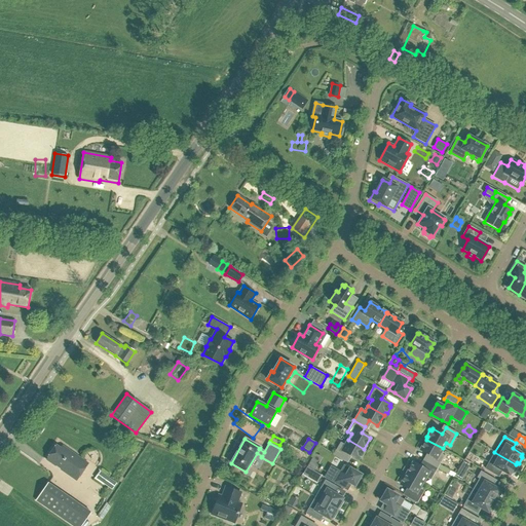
[(363,451),(364,449),(348,440),(344,446),(340,444),(334,455),(345,461),(348,455),(358,460),(359,457),(361,458),(365,452),(363,451)]
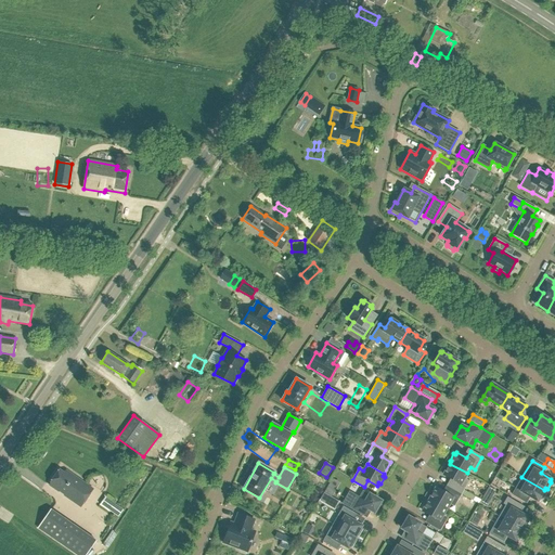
[(463,479),(467,473),(450,464),(443,475),(453,480),(449,488),(461,494),(467,482),(463,479)]
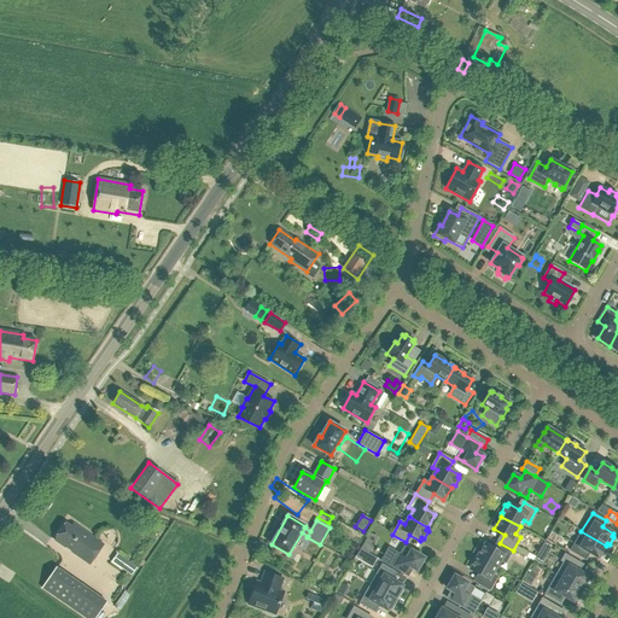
[(73,526),(66,523),(56,537),(57,538),(54,541),(91,566),(105,544),(74,524),(73,526)]
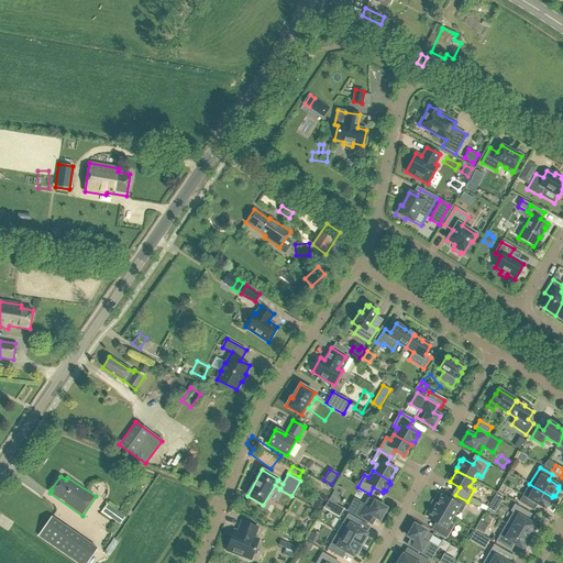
[(551,499),(552,497),(529,484),(519,501),(531,509),(534,504),(545,509),(547,506),(549,507),(552,500),(551,499)]
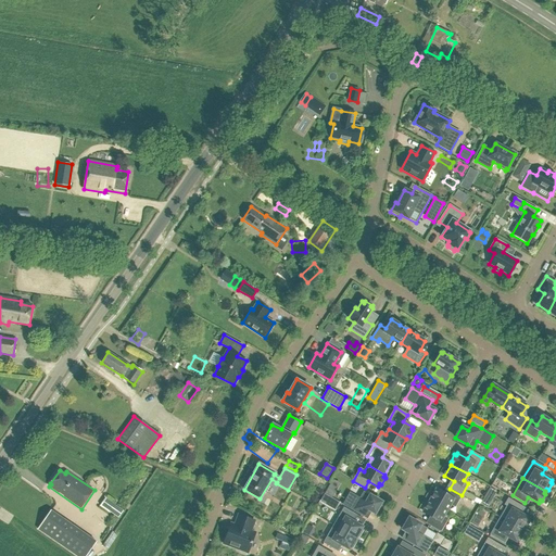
[(430,501),(446,510),(450,504),(455,507),(462,495),(450,489),(446,495),(437,489),(430,501)]
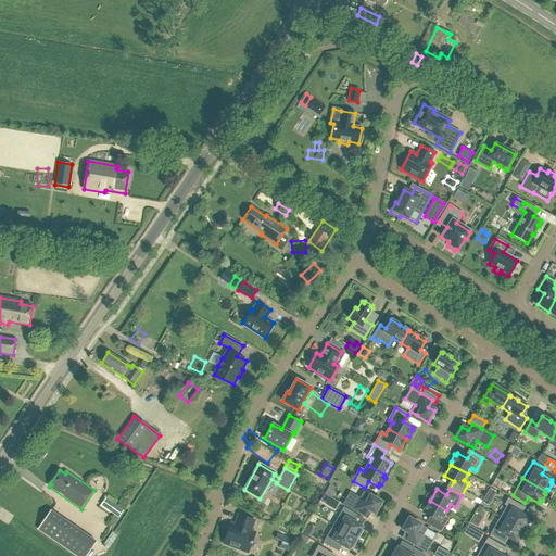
[(369,496),(363,493),(359,500),(350,493),(343,505),(364,517),(368,510),(375,514),(381,502),(369,495),(369,496)]
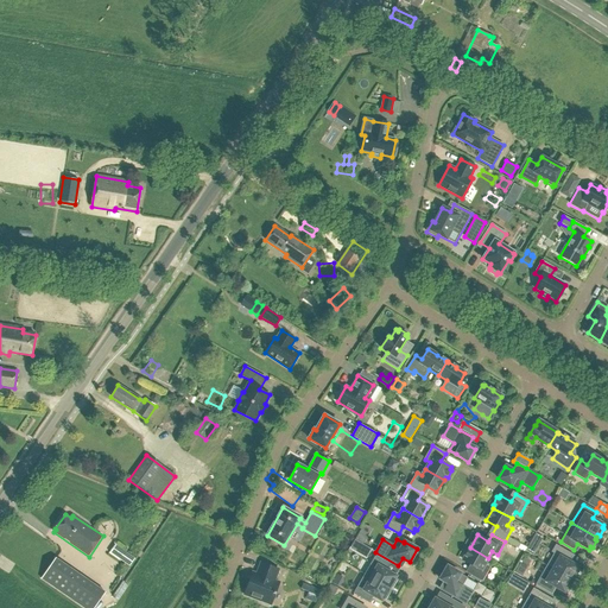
[(354,540),(350,548),(358,552),(362,545),(354,540)]
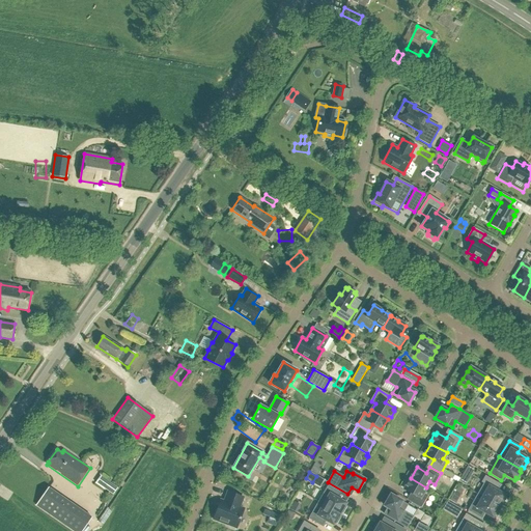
[(478,494),(499,506),(500,505),(502,505),(505,499),(504,498),(505,496),(496,490),(499,484),(485,476),(482,482),(484,483),(478,494)]
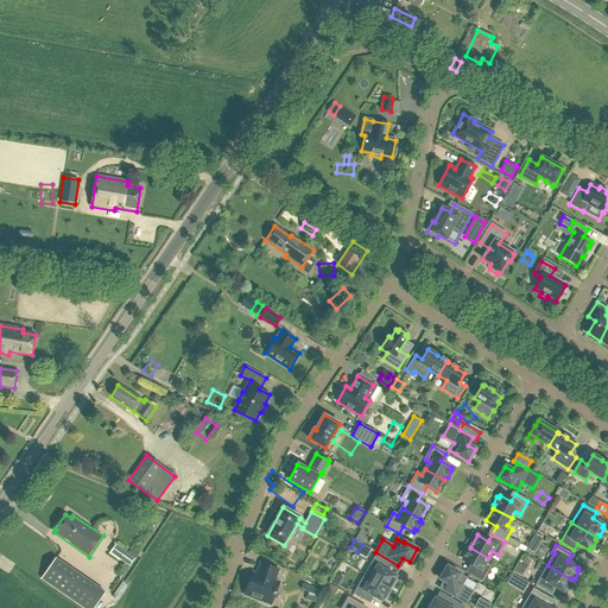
[(485,565),(488,558),(470,548),(468,550),(467,549),(462,556),(464,557),(462,561),(473,567),(469,574),(481,581),(489,568),(485,565)]
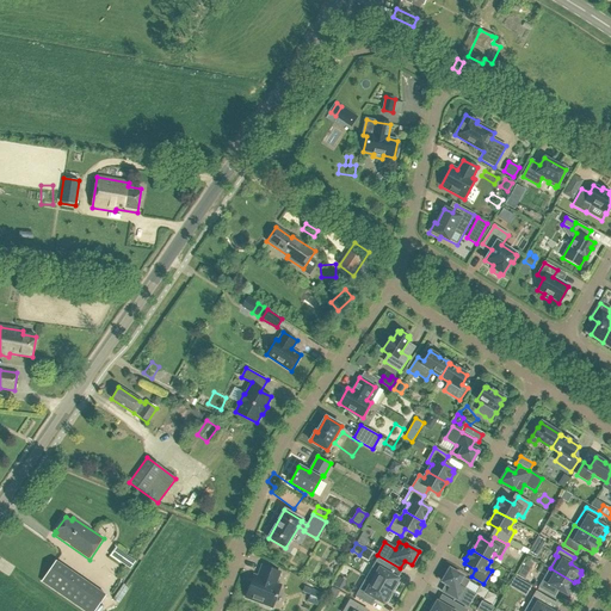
[(90,562),(102,569),(107,561),(96,554),(90,562)]
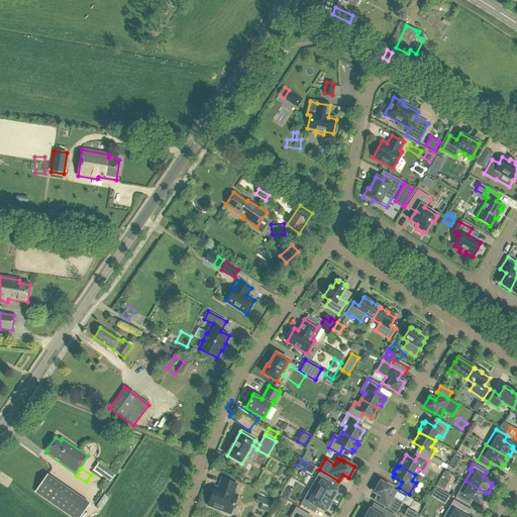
[(310,489),(330,501),(332,499),(333,500),(337,494),(335,493),(337,490),(327,485),(330,479),(319,473),(310,489)]
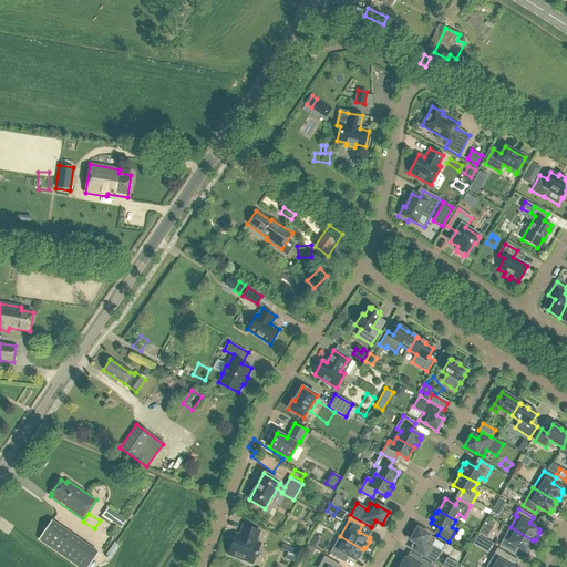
[(76,566),(86,566),(98,553),(51,521),(38,539),(76,566)]
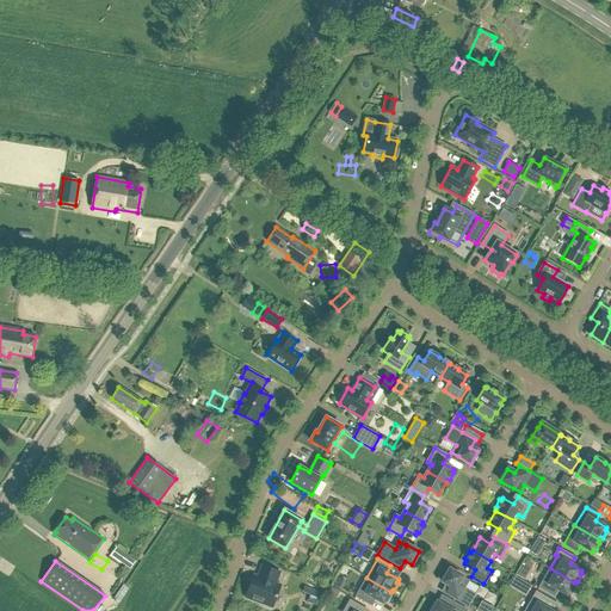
[(517,575),(524,579),(532,566),(525,561),(517,575)]
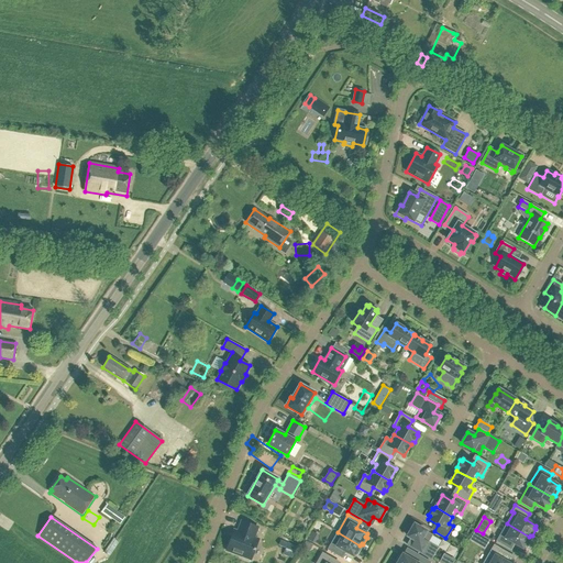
[(449,540),(456,545),(473,525),(465,518),(449,540)]
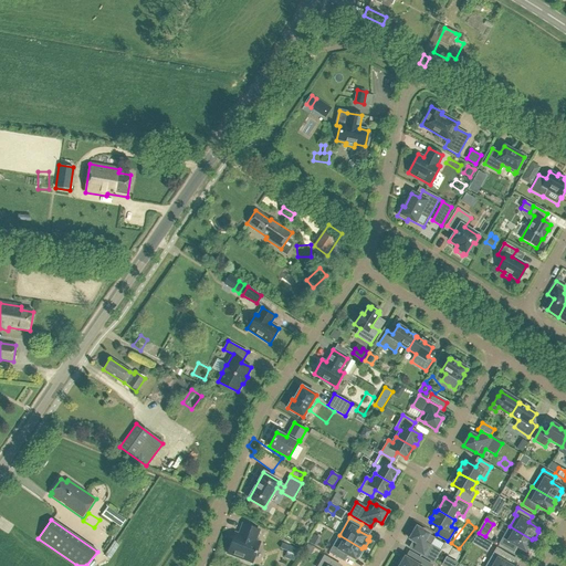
[(255,541),(259,531),(242,524),(239,534),(234,533),(227,554),(243,559),(242,561),(249,564),(250,563),(252,563),(260,543),(255,541)]
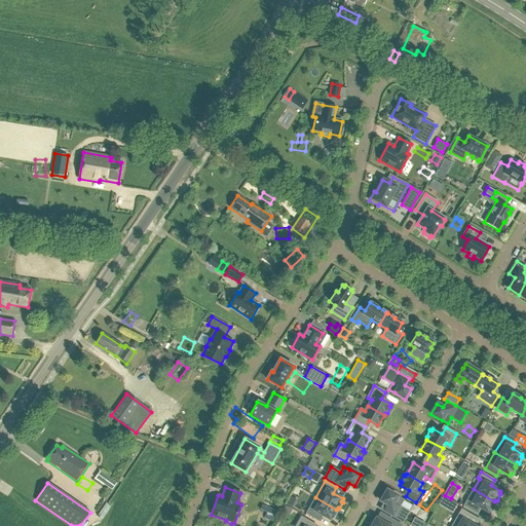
[(493,503),(494,501),(474,489),(463,505),(475,513),(478,508),(488,513),(489,510),(491,511),(495,504),(493,503)]
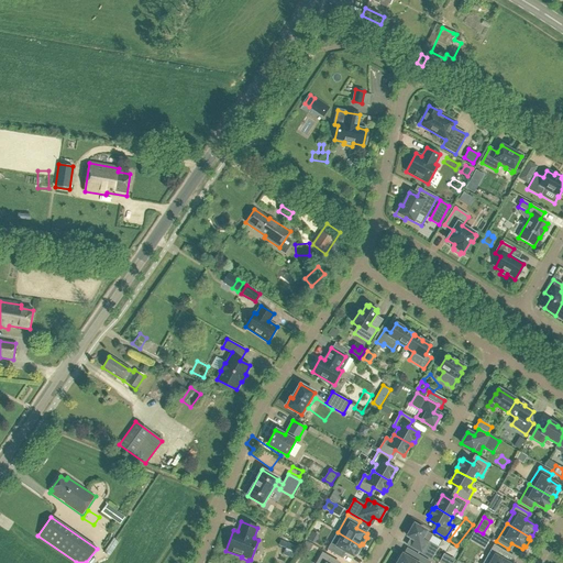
[(431,560),(438,548),(428,542),(431,536),(426,532),(426,531),(414,525),(407,537),(414,540),(409,547),(431,560)]
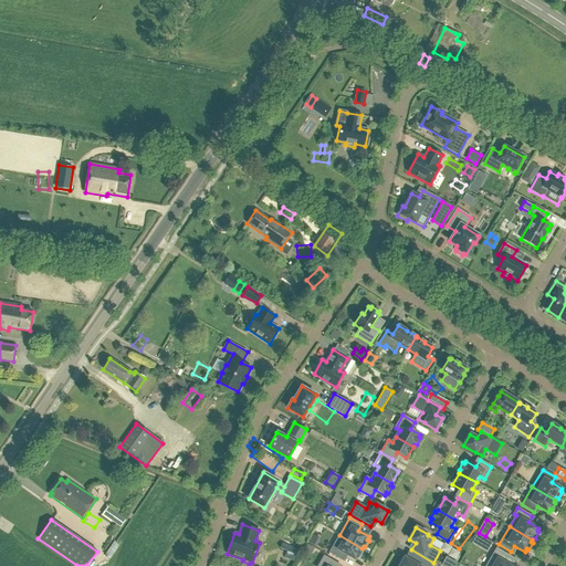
[(316,546),(321,538),(313,534),(308,542),(316,546)]
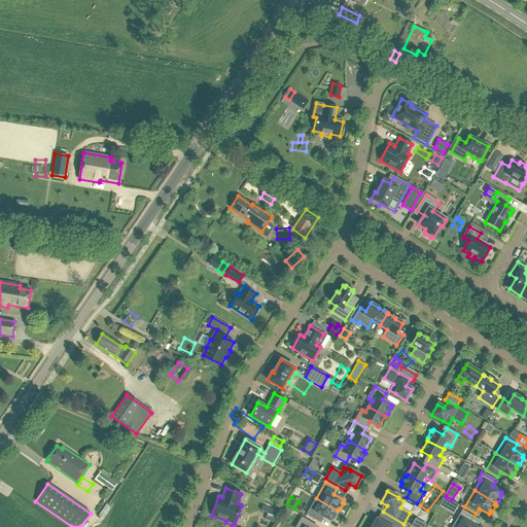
[(444,497),(440,504),(446,508),(450,501),(444,497)]
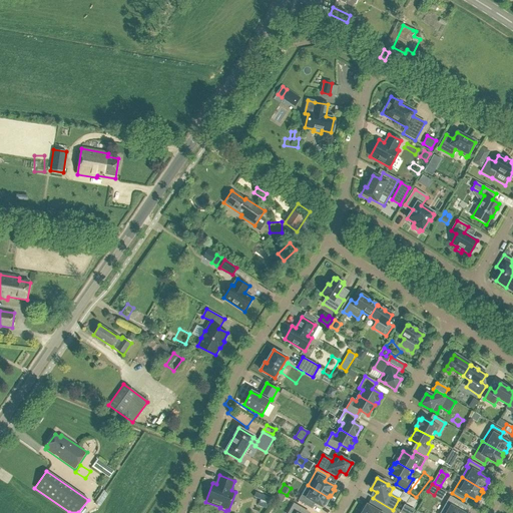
[(327,499),(328,497),(308,485),(299,501),(310,507),(313,502),(322,508),(324,505),(325,506),(329,500),(327,499)]
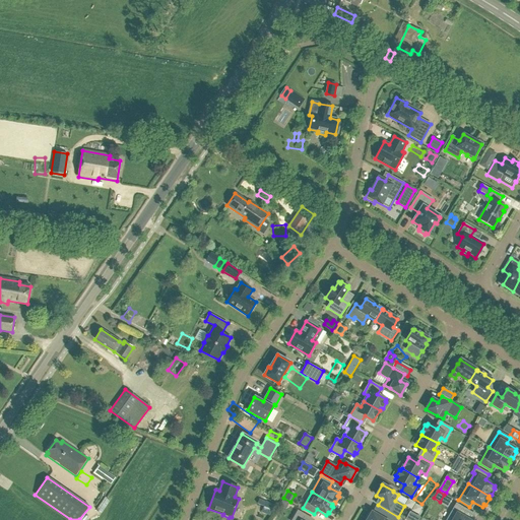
[(270,516),(274,505),(265,502),(262,513),(270,516)]
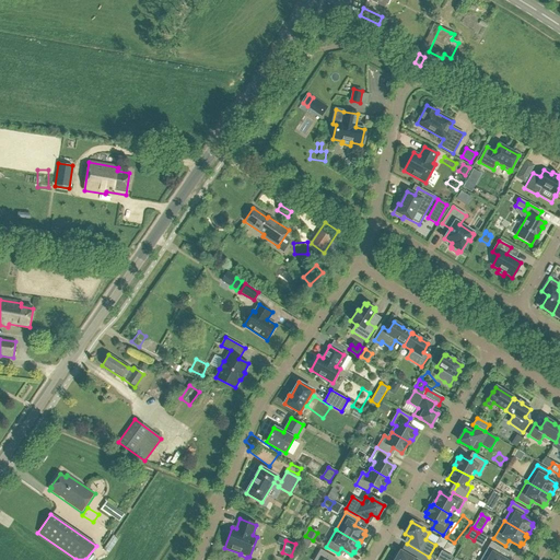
[(505,559),(499,556),(502,549),(491,543),(480,559),(505,559)]
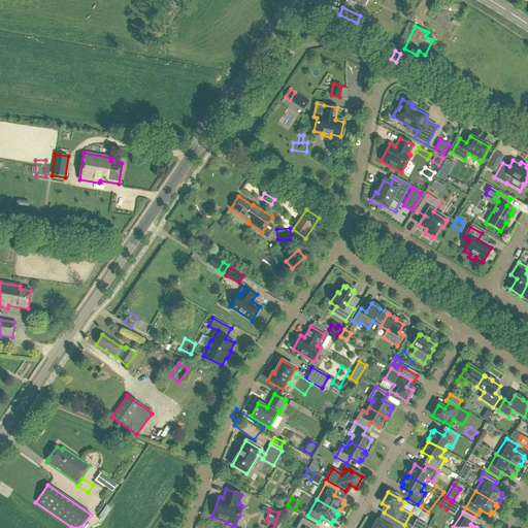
[(246,524),(257,527),(259,523),(249,519),(246,524)]
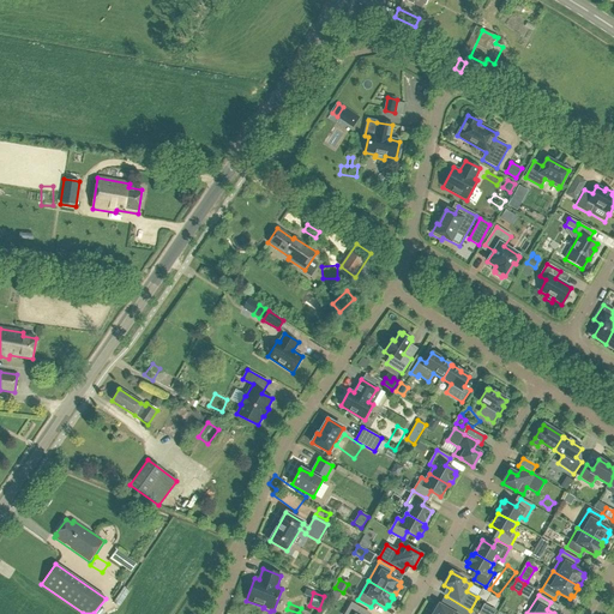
[(365,613),(366,612),(351,603),(344,613),(365,613)]
